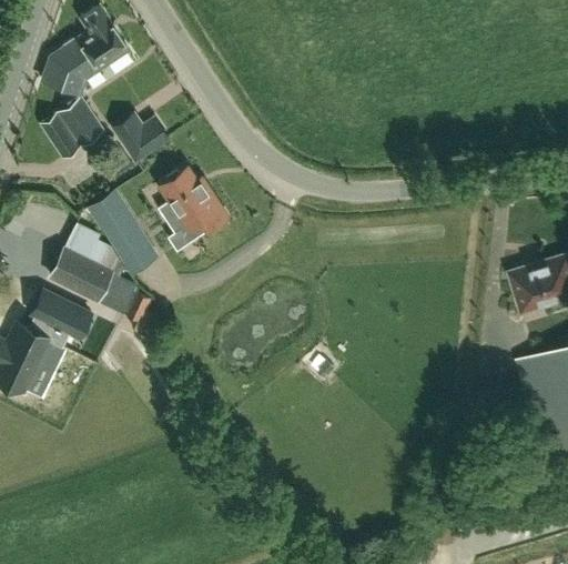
[(77,41),(97,71),(127,52),(100,12),(98,9),(93,11),(80,20),(89,33),(77,41)]
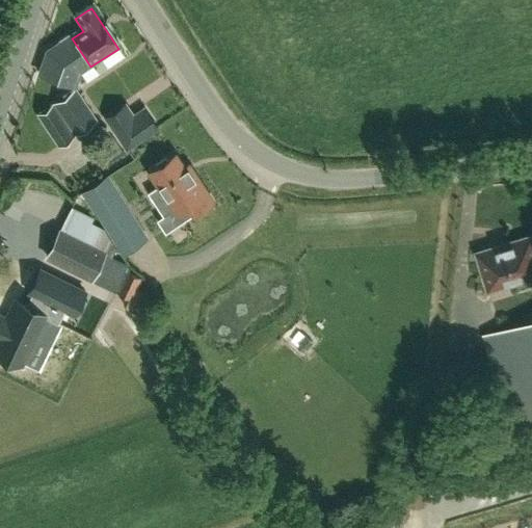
[(79,74),(90,67),(72,38),(68,41),(67,38),(58,45),(59,46),(47,56),(46,55),(38,80),(73,91),(79,74)]
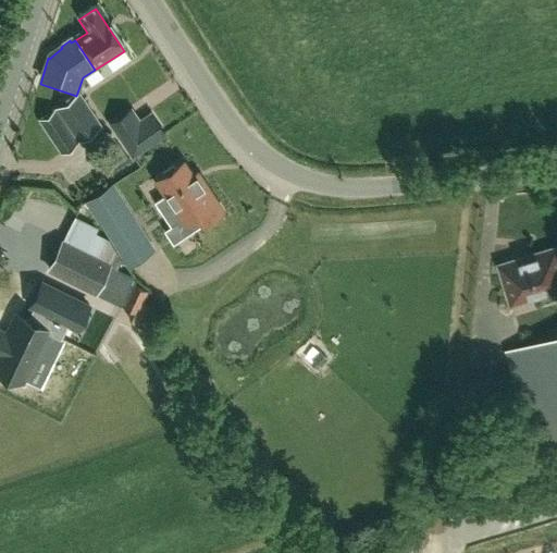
[(59,156),(99,130),(78,98),(38,124),(59,156)]
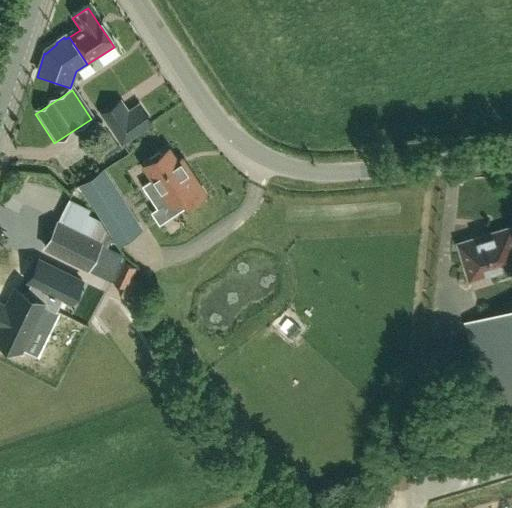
[(120,104),(101,117),(111,132),(121,147),(151,127),(138,107),(127,115),(120,104)]
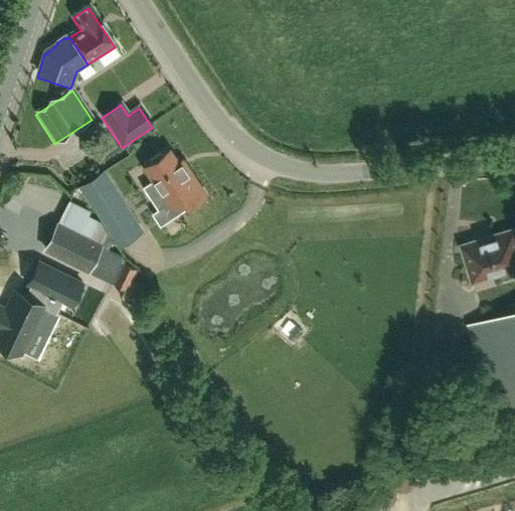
[(157,213),(163,209),(171,222),(204,199),(186,171),(181,174),(168,154),(144,170),(153,183),(142,190),(157,213)]
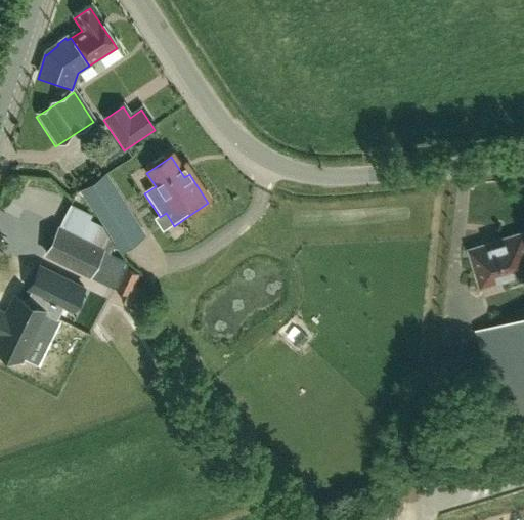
[(104,177),(80,193),(92,213),(98,209),(126,250),(144,237),(104,177)]
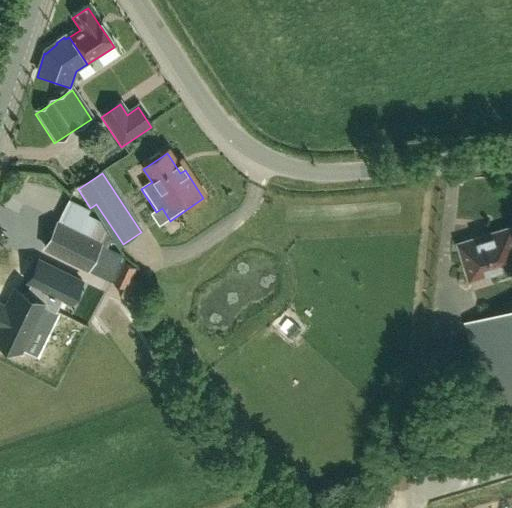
[(58,226),(46,252),(112,283),(125,257),(102,246),(110,229),(87,218),(89,215),(69,205),(58,227),(58,226)]
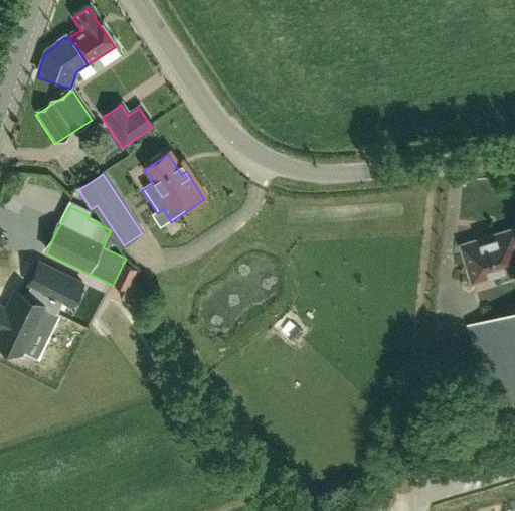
[(514,272),(514,234),(514,232),(461,248),(472,286),(514,272)]
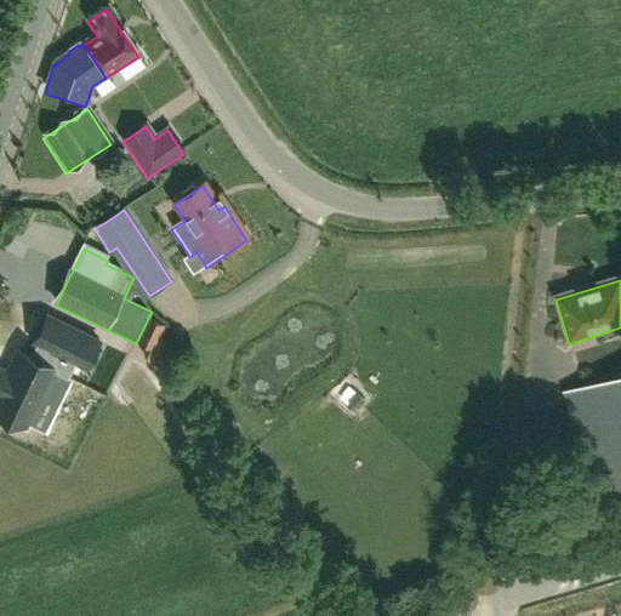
[(100,344),(46,318),(33,346),(36,348),(30,360),(17,354),(6,375),(0,371),(0,416),(24,428),(44,391),(52,374),(67,381),(74,366),(85,371),(100,344)]
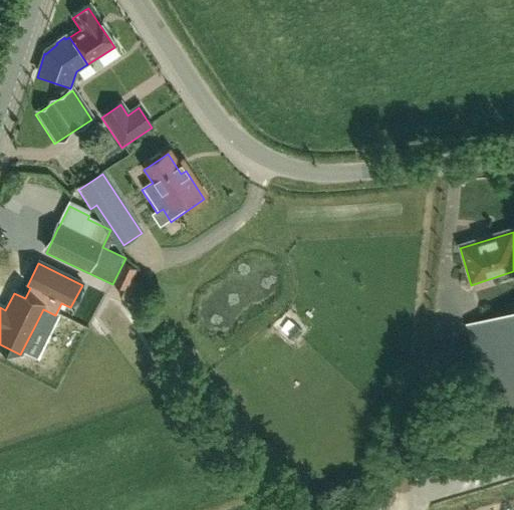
[(123,265),(117,278),(114,286),(125,291),(120,302),(135,309),(144,290),(130,284),(136,271),(123,265)]
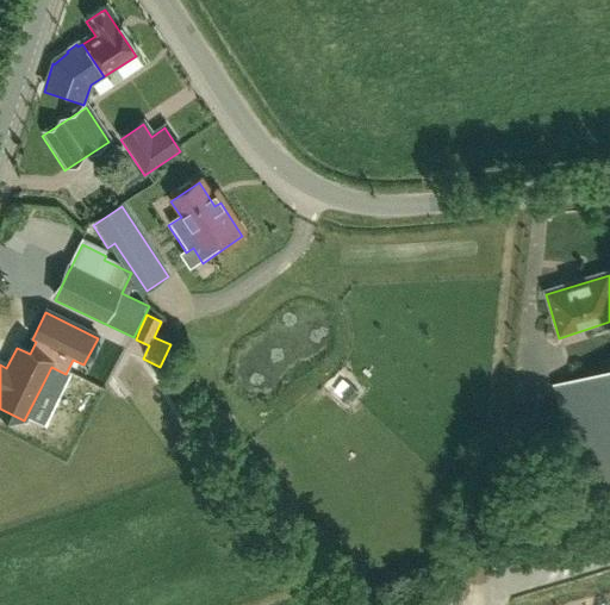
[(69,376),(66,374),(51,367),(43,384),(61,393),(69,376)]
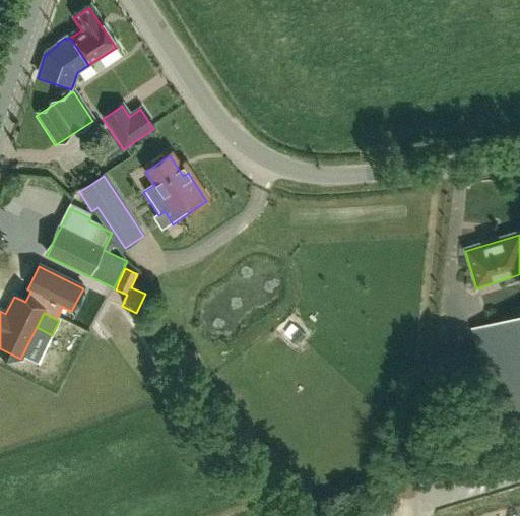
[(519,316),(472,330),(504,438),(519,433),(519,316)]
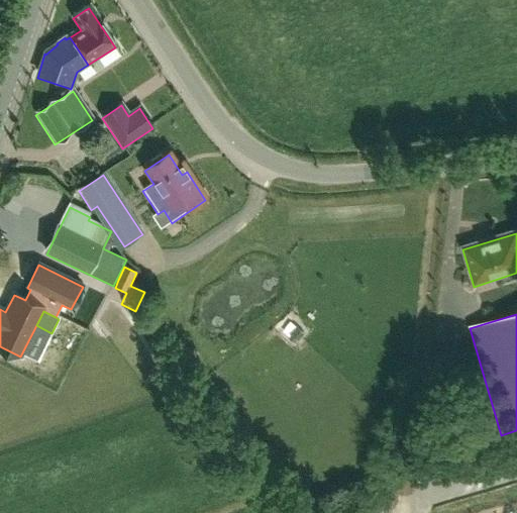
[(460,441),(495,431),(489,410),(454,421),(460,441)]
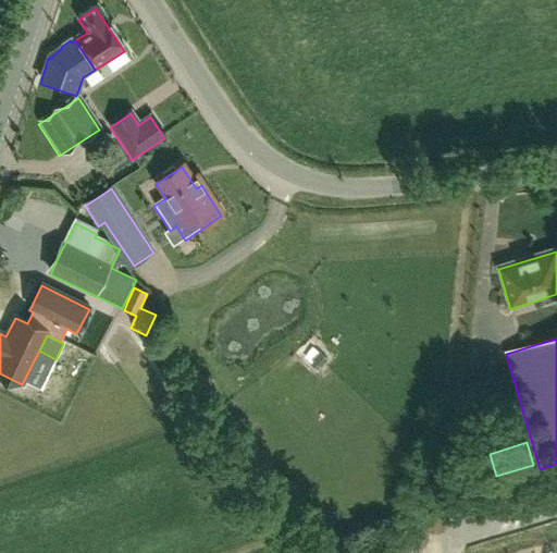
All buildings are outlined.
